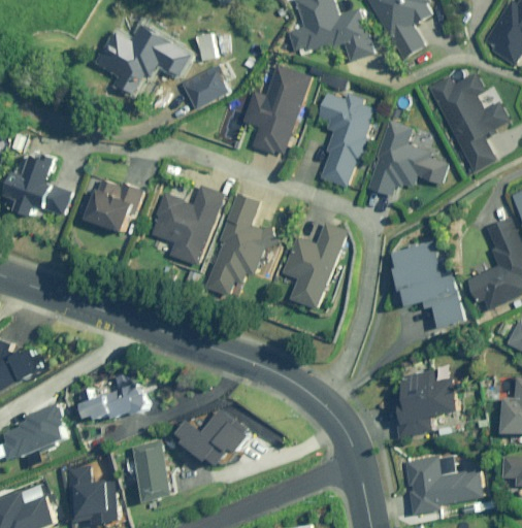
[(348,61),(373,53),(359,8),(339,15),(333,0),(293,0),(303,26),(287,32),(293,51),(297,50),(298,54),(331,42),(333,47),(341,44),(348,61)]
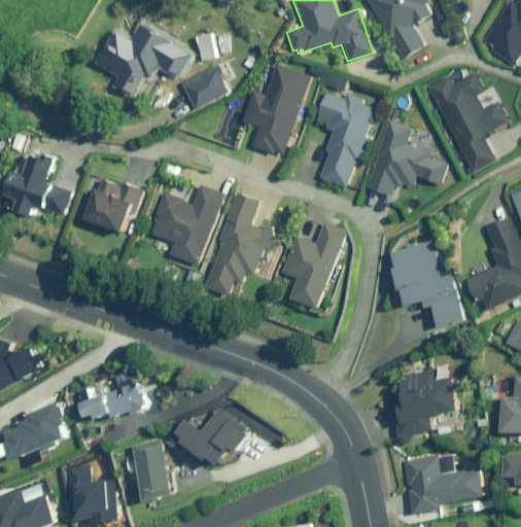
[(423,46),(412,26),(431,14),(425,4),(429,2),(428,0),(365,0),(400,60),(423,46)]
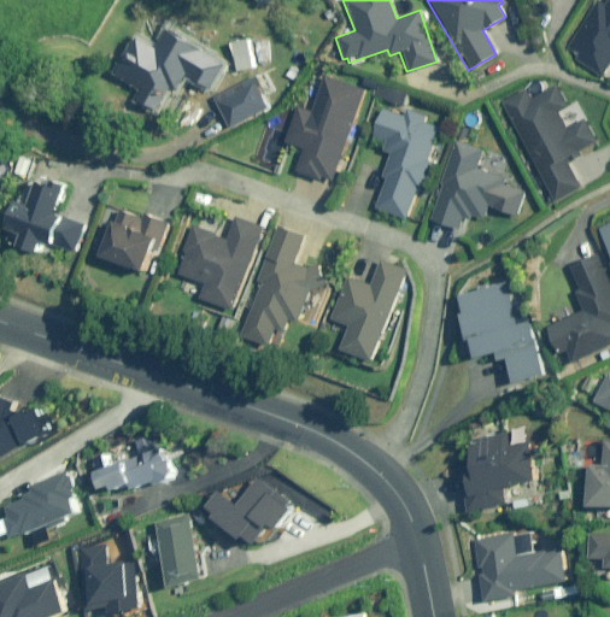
[(609,0),(604,0),(602,5),(596,0),(582,19),(581,17),(562,45),(573,52),(569,57),(599,77),(609,60),(609,0)]
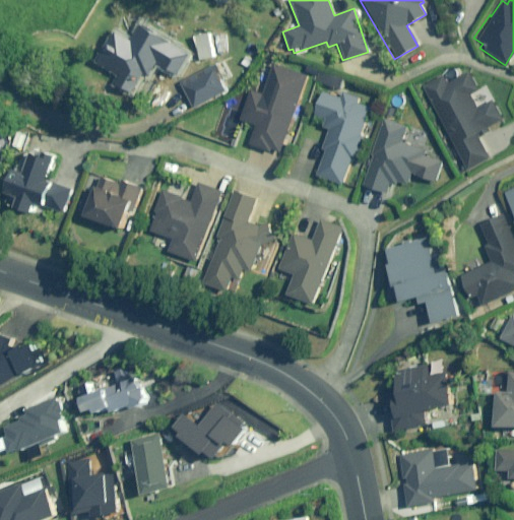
[(159,63),(180,75),(192,55),(172,42),(173,40),(144,22),(134,39),(120,29),(101,61),(123,75),(118,83),(133,93),(144,74),(150,78),(159,63)]
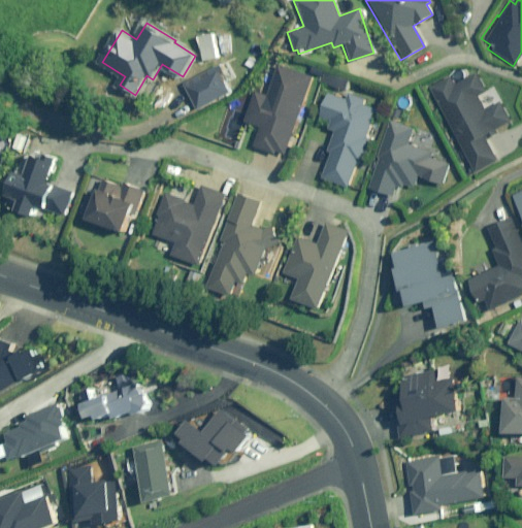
[(211,33),(198,36),(202,61),(217,58),(211,33)]
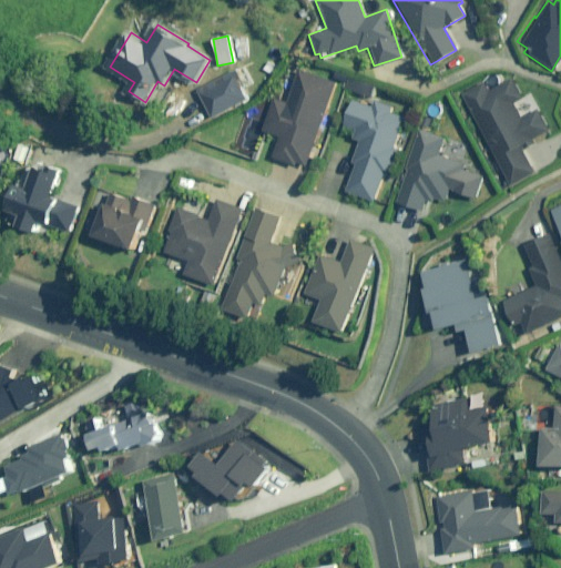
[(211,118),(248,100),(242,87),(244,84),(236,69),(196,88),(211,118)]
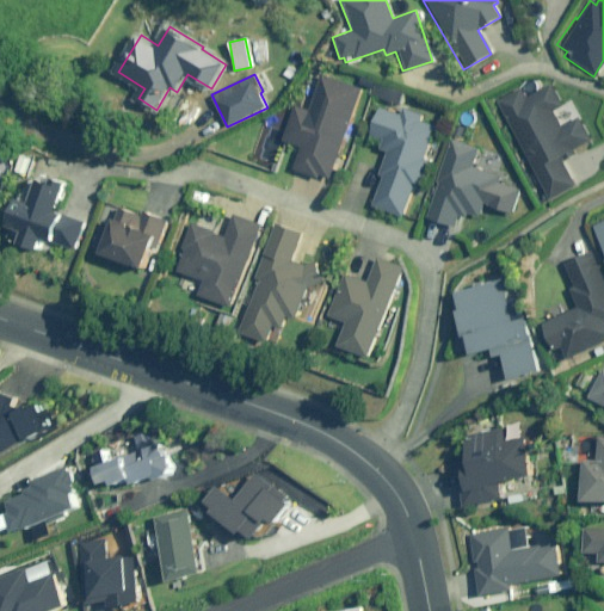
[(290,167),(318,177),(319,174),(328,177),(358,90),(320,76),(308,109),(294,104),(281,141),(297,147),(290,167)]
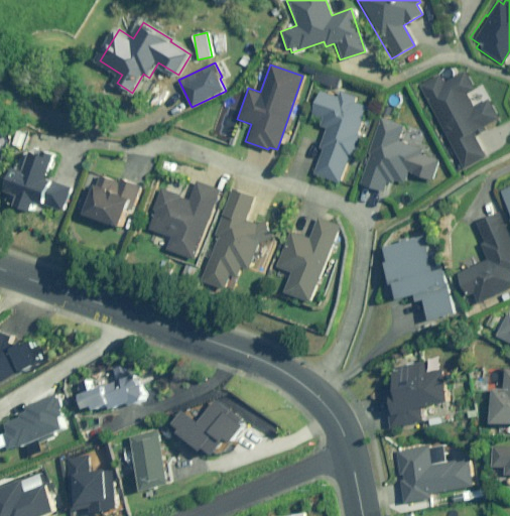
[(440,82),(435,73),(414,85),(461,167),(484,155),(472,132),(479,128),(481,132),(485,129),(483,125),(497,116),(487,98),(472,107),(465,94),(474,89),(463,70),(440,82)]
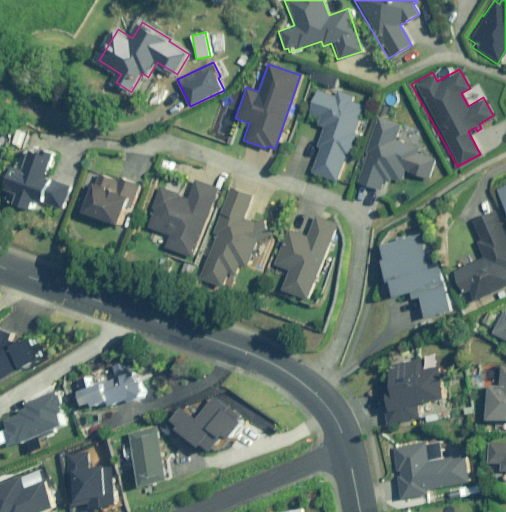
[(337,180),(345,157),(349,158),(361,121),(356,120),(361,105),(349,101),(350,95),(334,90),(333,95),(315,90),(307,114),(317,118),(315,125),(320,127),(314,146),(318,147),(310,171),(337,180)]
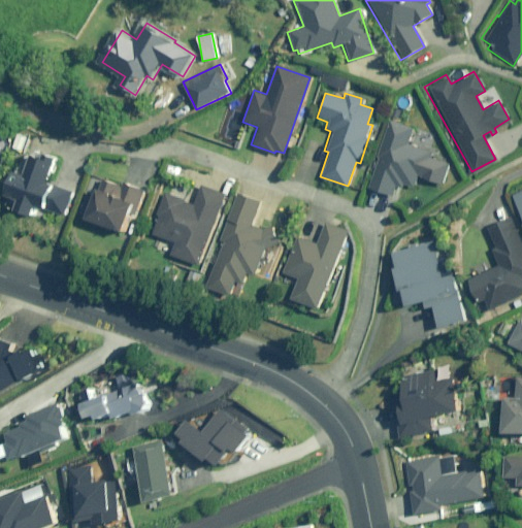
[(387,120),(374,157),(377,158),(366,188),(391,196),(394,187),(402,189),(403,185),(413,187),(417,174),(423,176),(431,153),(405,143),(411,128),(387,120)]
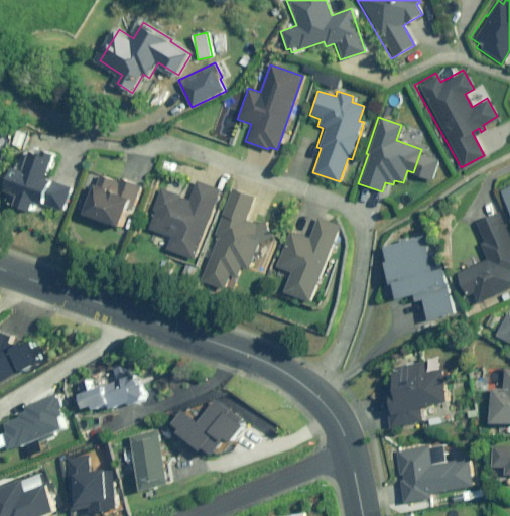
[(21,133),(13,130),(8,144),(17,147),(21,133)]
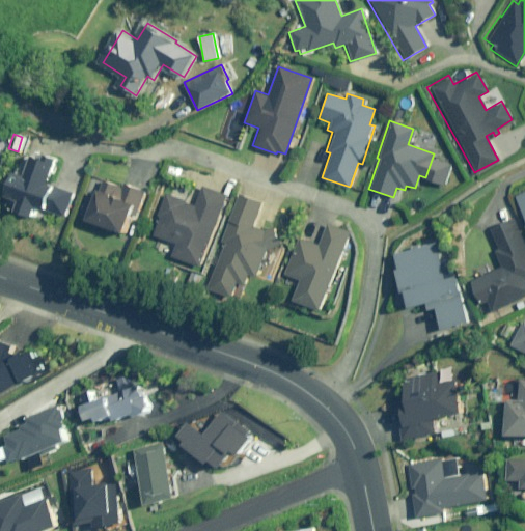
[(14,171),(12,174),(6,172),(2,184),(8,186),(4,196),(21,202),(18,211),(35,218),(38,207),(63,217),(73,193),(48,184),(57,158),(48,155),(46,159),(34,155),(26,175),(14,171)]
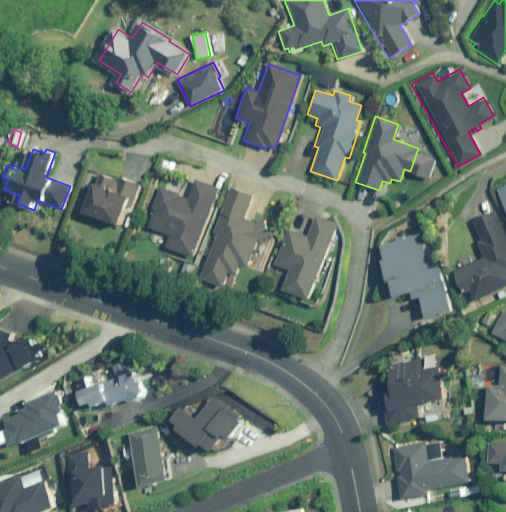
[(117,176),(116,180),(97,173),(84,212),(124,226),(139,184),(117,176)]
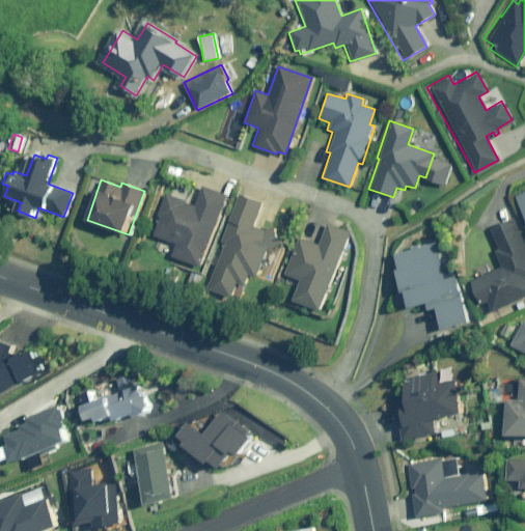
[(171,257),(202,267),(224,194),(199,186),(193,206),(182,202),(183,199),(162,192),(155,216),(158,217),(152,235),(175,243),(171,257)]
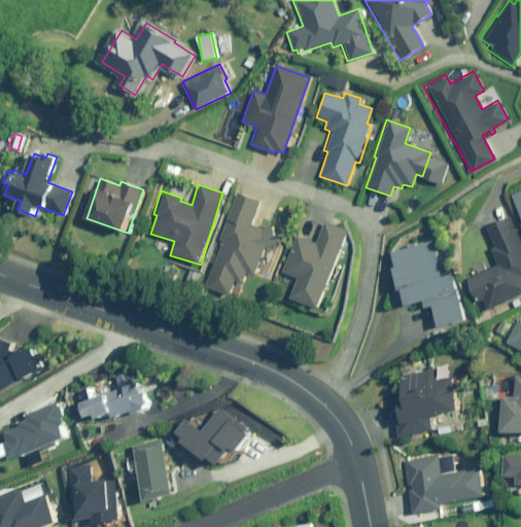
[(520,188),(510,195),(520,218),(520,188)]
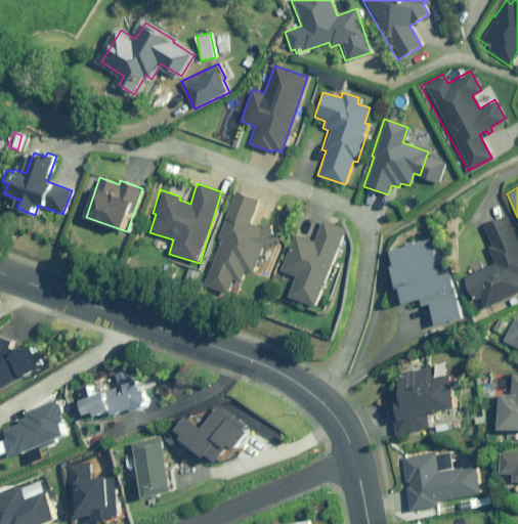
[(267,222),(259,226),(249,223),(258,200),(233,190),(216,237),(221,239),(208,278),(230,287),(233,278),(242,281),(246,270),(253,273),(262,248),(277,239),(267,222)]
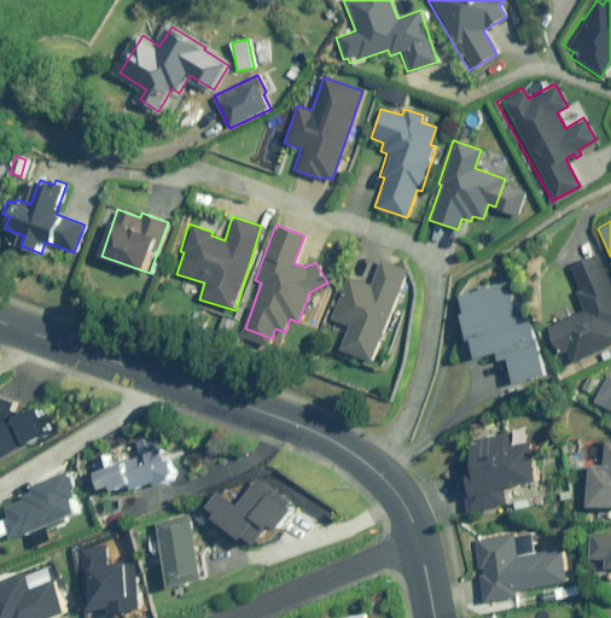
[(566,267),(577,289),(574,291),(583,310),(547,327),(559,354),(568,350),(574,362),(610,344),(610,287),(595,254),(566,267)]
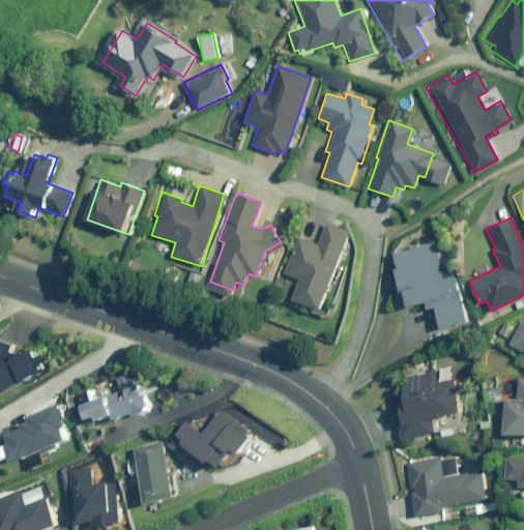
[(292,299),(321,310),(348,233),(324,225),(317,245),(295,237),(282,274),(299,281),(292,299)]
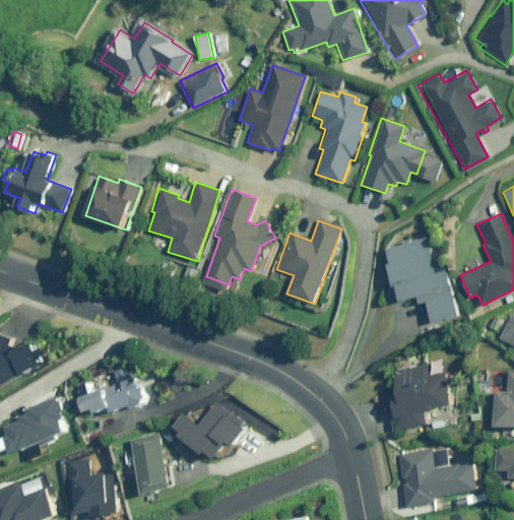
[(387,250),(390,263),(387,264),(393,286),(397,285),(402,301),(419,296),(421,303),(428,301),(434,323),(457,316),(444,271),(436,273),(425,239),(387,250)]
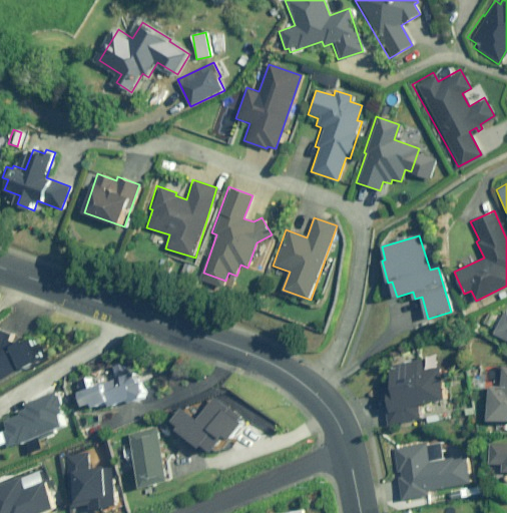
[(506,311),(502,309),(491,334),(506,341),(506,311)]
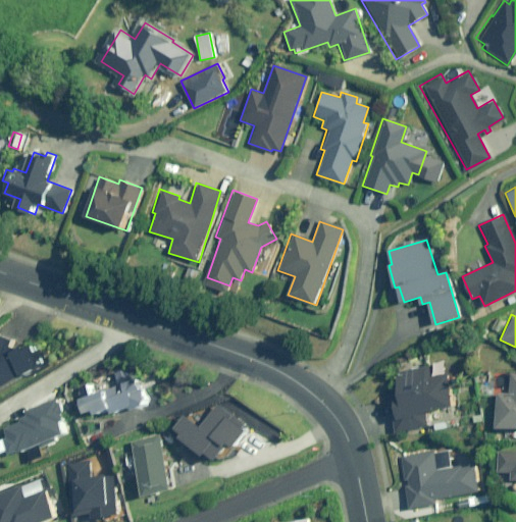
[(0,392),(31,374),(32,376),(50,365),(34,340),(26,346),(0,335),(0,357),(4,359),(0,361),(0,392)]
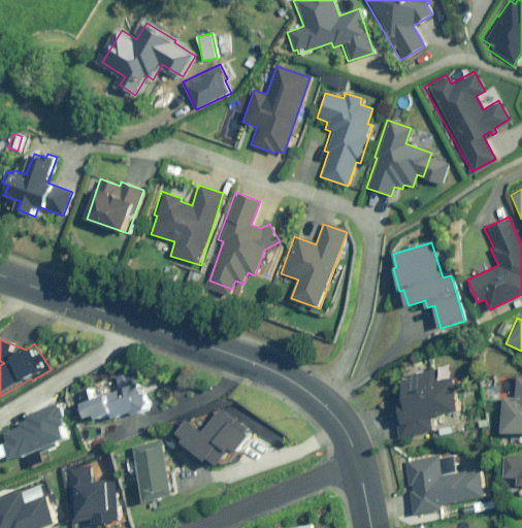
[(401,377),(409,406),(401,408),(406,427),(397,429),(400,438),(432,430),(429,419),(458,411),(450,377),(434,382),(431,370),(401,377)]
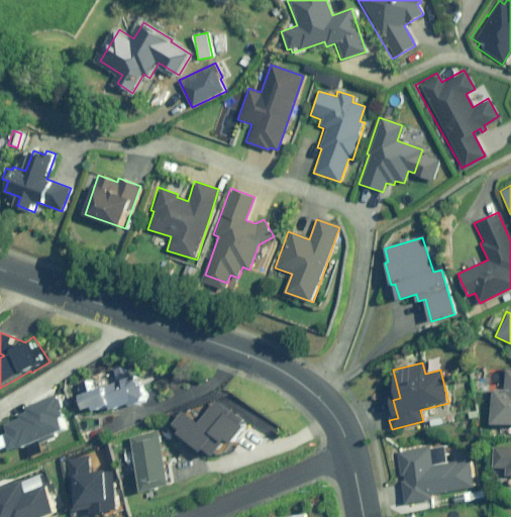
[(84,396),(90,410),(97,407),(99,411),(109,407),(111,410),(128,403),(129,404),(130,404),(131,405),(132,405),(133,405),(134,405),(135,405),(136,405),(137,405),(138,404),(139,404),(140,403),(141,403),(141,402),(142,402),(142,401),(143,400),(143,399),(143,398),(144,397),(134,374),(126,377),(121,365),(111,369),(116,382),(101,388),(97,378),(89,382),(93,392),(84,396)]
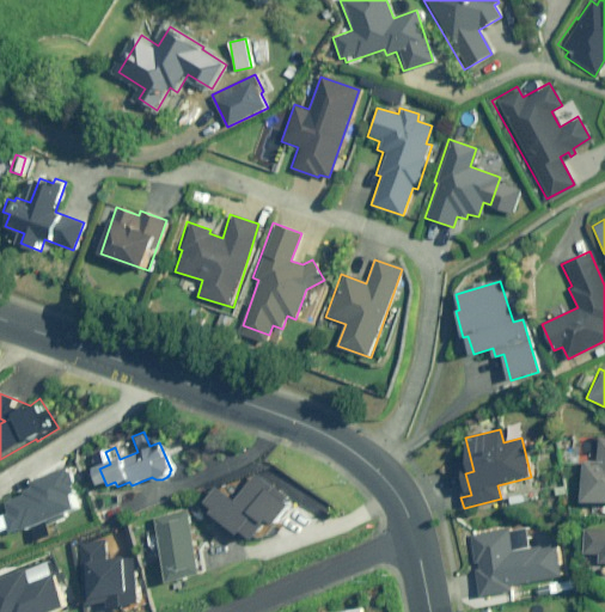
[(604,438),(596,438),(594,461),(593,460),(585,460),(584,501),(604,502),(604,438)]
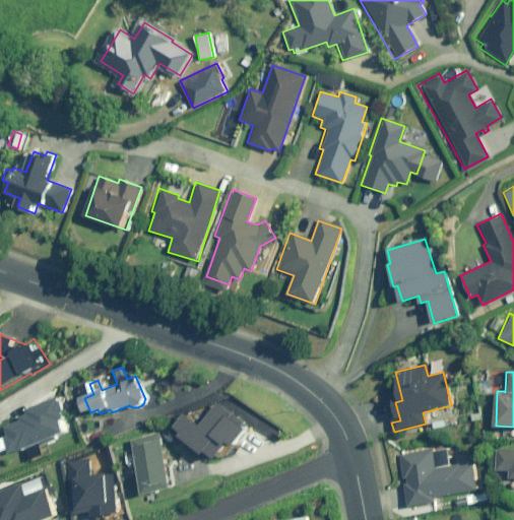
[(146,495),(158,492),(161,498),(172,495),(170,488),(174,486),(156,432),(129,441),(146,495)]
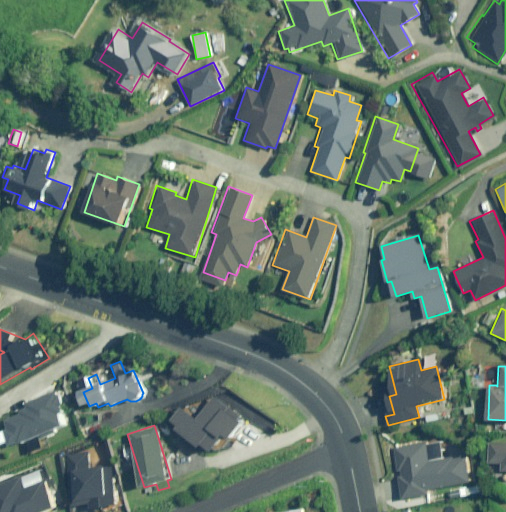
[(390,448),(394,471),(397,471),(398,475),(395,476),(399,499),(426,494),(425,491),(466,484),(461,456),(438,460),(435,443),(421,446),(420,443),(390,448)]
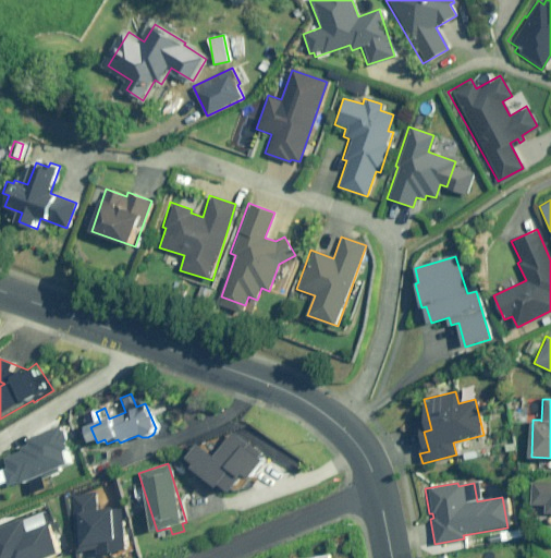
[(528,506),(543,506),(543,514),(550,513),(550,483),(528,483),(528,506)]
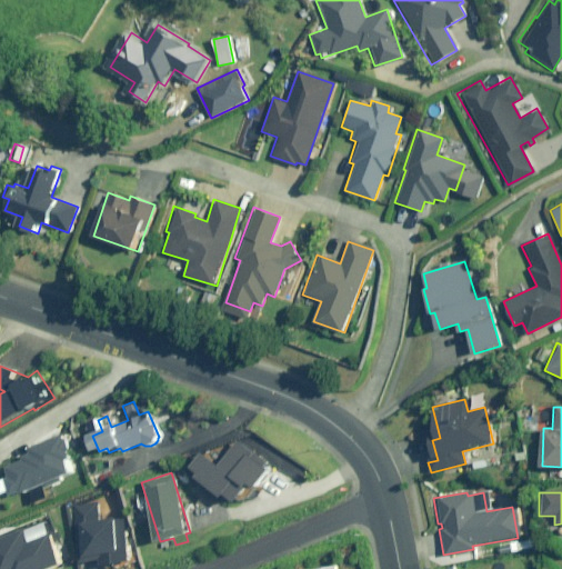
[(46,533),(23,543),(17,527),(0,533),(0,568),(48,568),(59,565),(46,533)]
